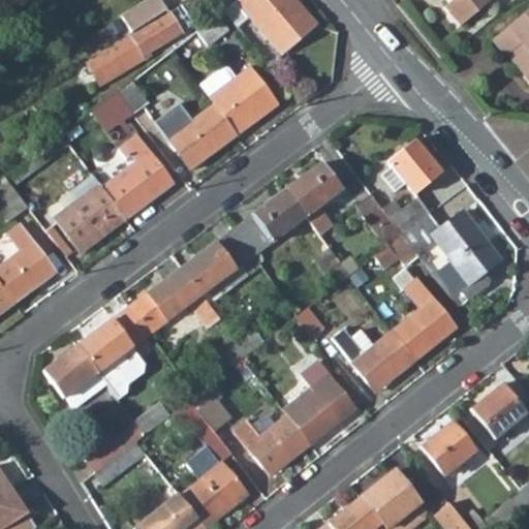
[(131,34),(166,11),(158,0),(144,0),(119,16),(131,34)]
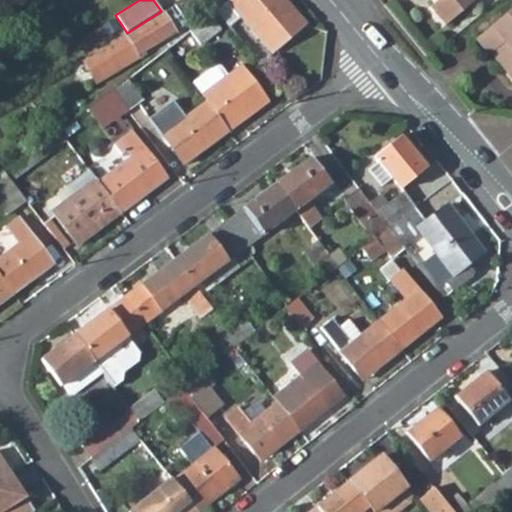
[(227,0),(273,53),(307,25),(286,0),(227,0)]
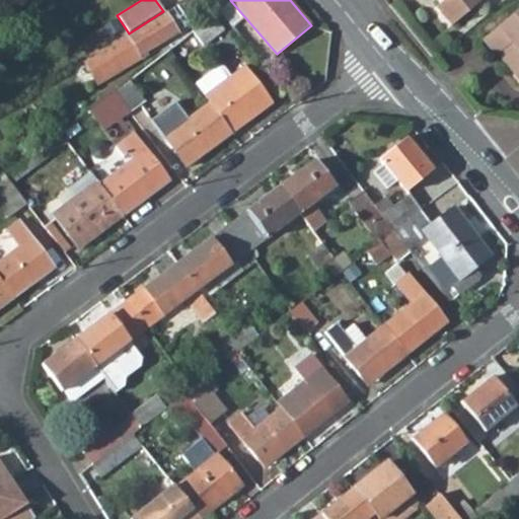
[(440,0),(434,6),(450,24),(478,0),(440,0)]
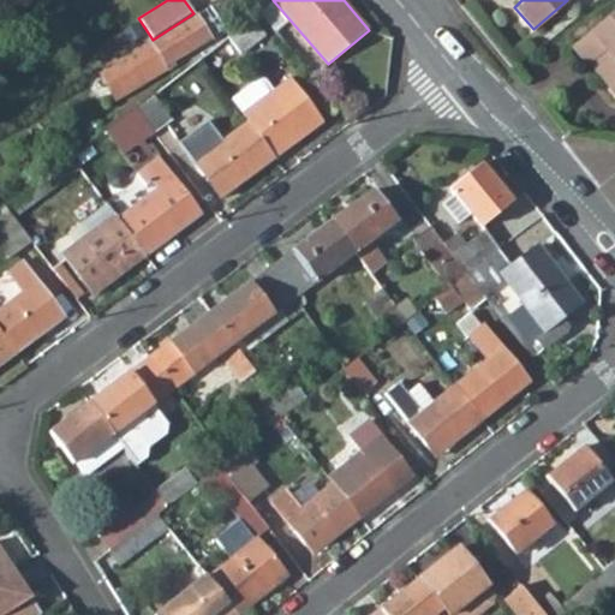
[(614,5),(568,46),(584,64),(586,61),(592,57),(602,67),(595,72),(614,96),(614,5)]
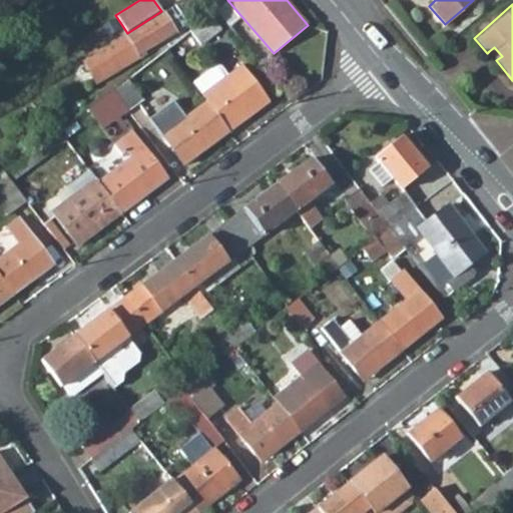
[(174,32),(161,11),(127,33),(83,62),(96,83),(115,70),(140,56),(138,54),(174,32)]
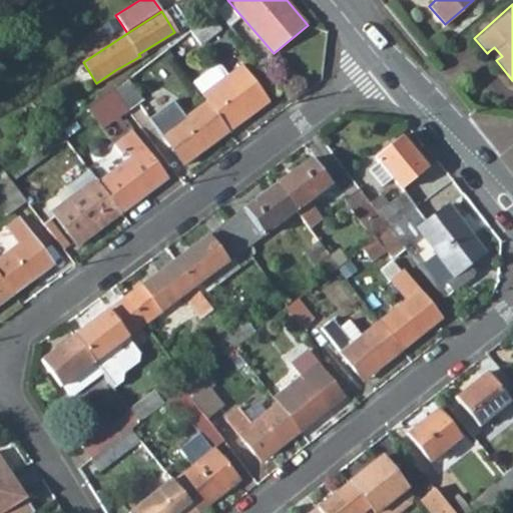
[(208,15),(188,31),(200,45),(219,29),(208,15)]
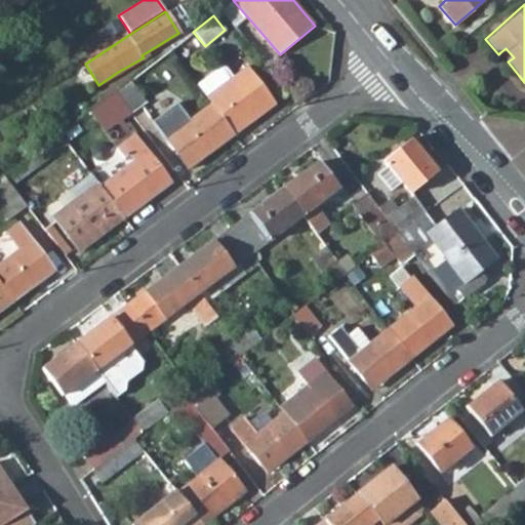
[(506,48),(500,52),(508,62),(514,57),(506,48)]
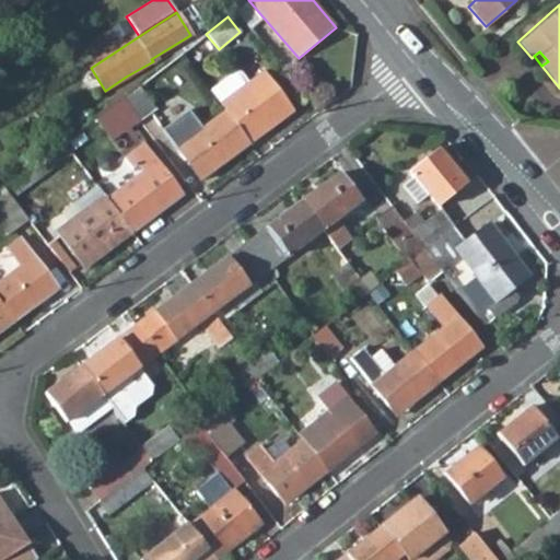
[(225,111),(251,143),(294,111),(265,71),(249,83),(248,84),(233,95),(220,104),(225,111)]
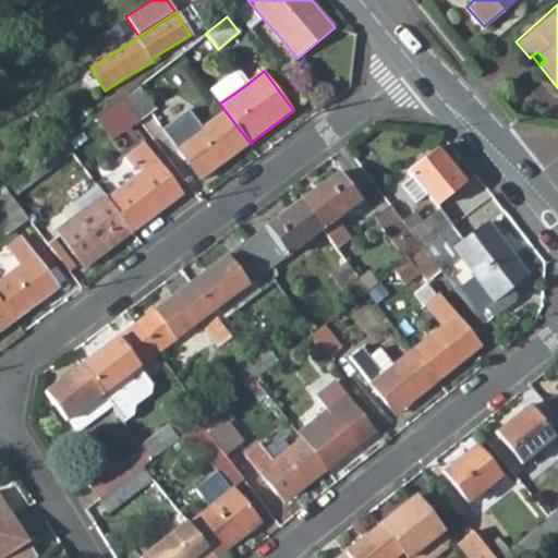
[(209,91),(219,104),(232,95),(247,84),(240,74),(232,73),(209,91)]
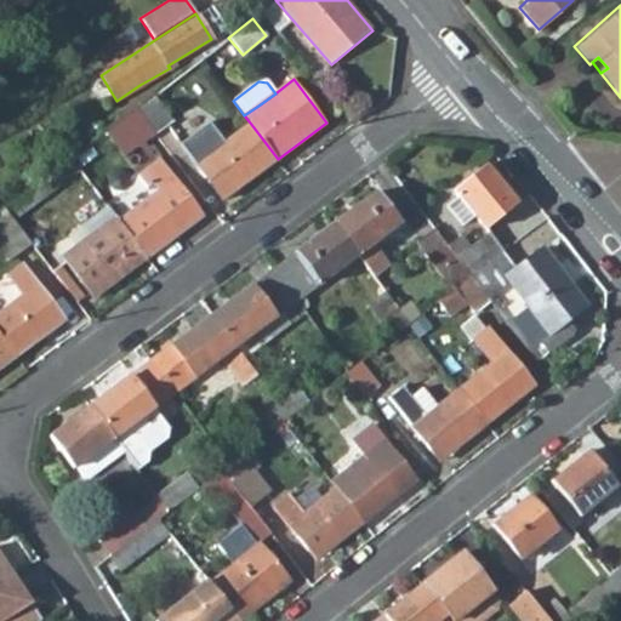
[(158,136),(175,123),(153,95),(136,108),(157,134),(158,136)]
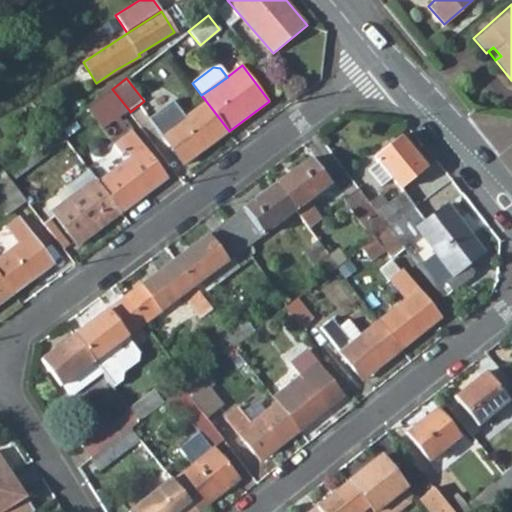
[(98,100),(114,122),(129,110),(112,89),(98,100)]
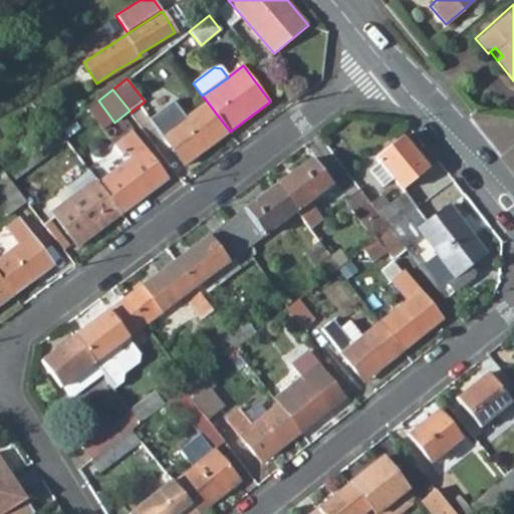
[(150,118),(186,166),(230,132),(207,101),(174,126),(170,120),(176,116),(168,106),(161,111),(160,111),(150,118)]
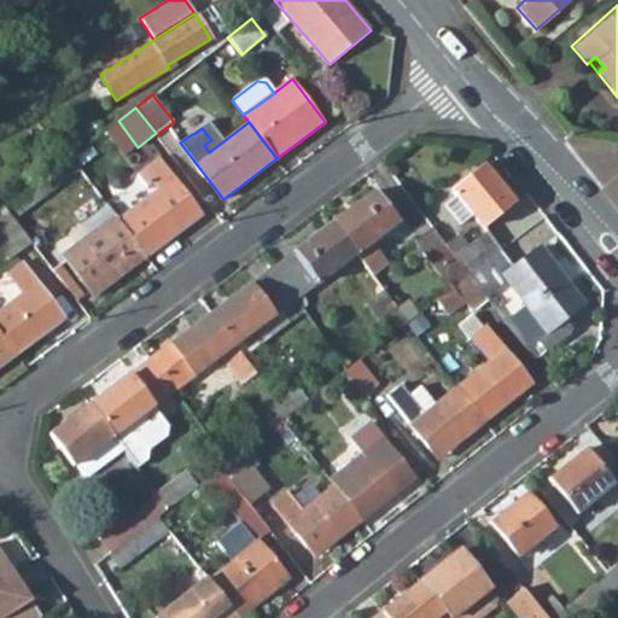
[(70,156),(4,207),(13,219),(80,169),(70,156)]
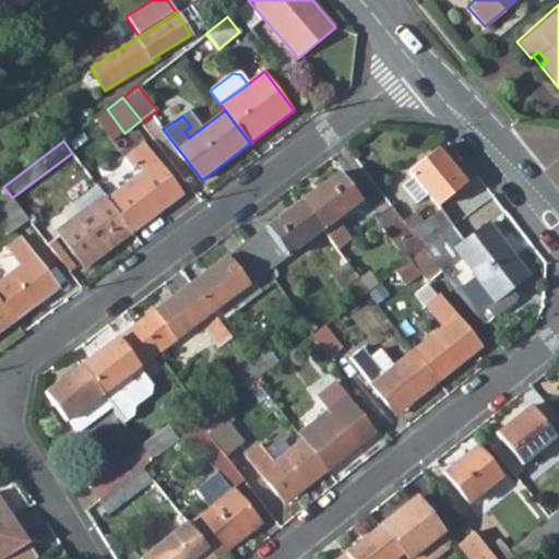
[(130,154),(144,171),(107,199),(132,232),(182,194),(143,144),(130,154)]
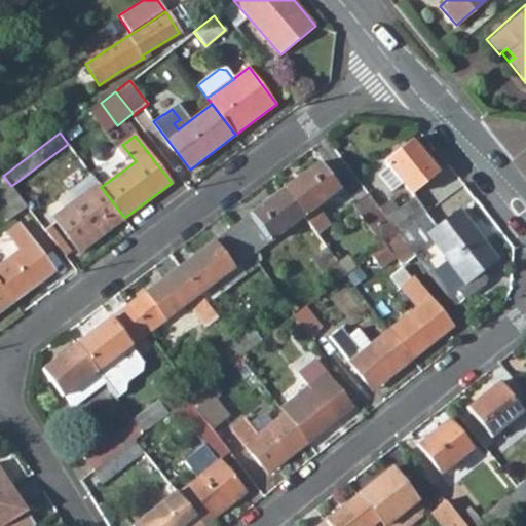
[(440,171),(411,138),(384,160),(388,165),(403,181),(412,192),(440,171)]
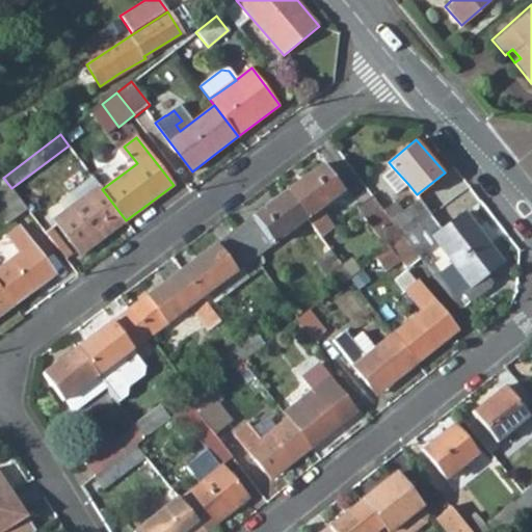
[(342,191),(321,165),(287,190),(308,217),(320,234),(333,224),(320,208),(342,191)]
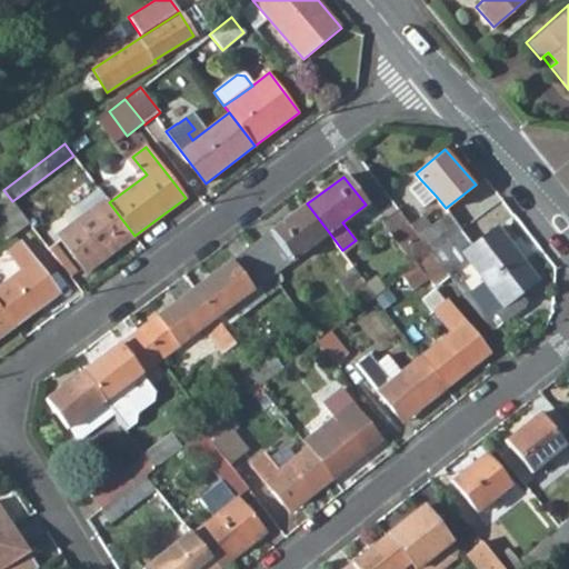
[(436,196),(420,179),(410,188),(425,206),(436,196)]
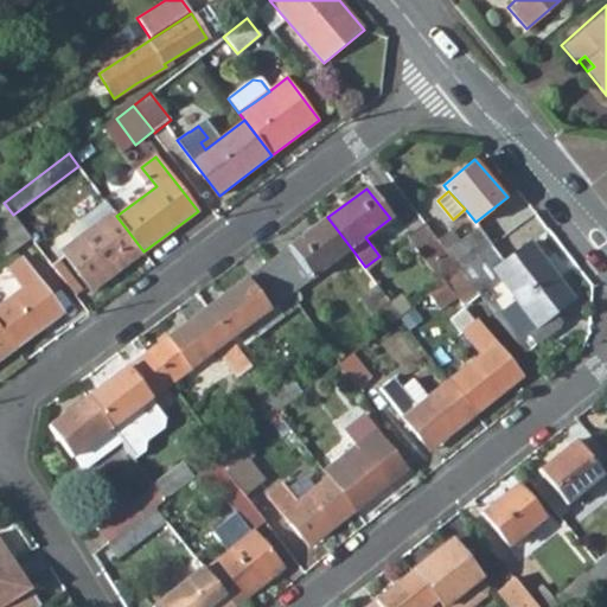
[(104,199),(51,240),(61,251),(114,212),(104,199)]
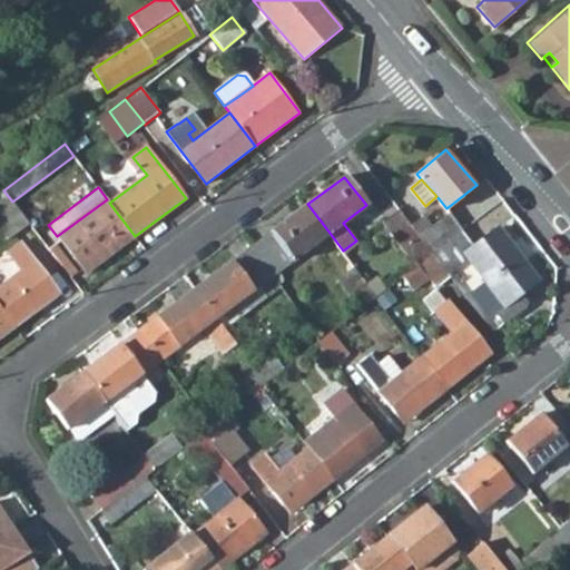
[(0,228),(8,239),(29,224),(12,202),(3,190),(0,193),(0,228)]
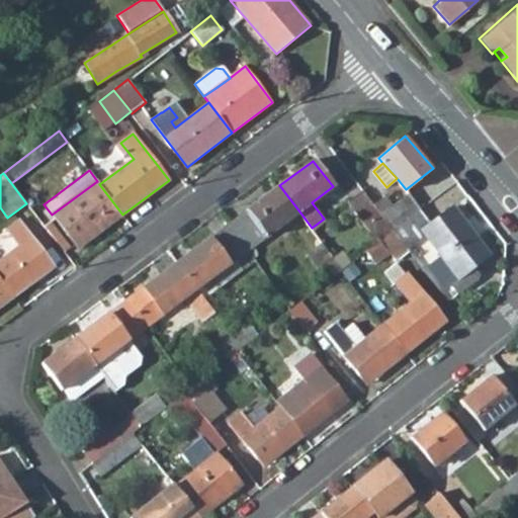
[(99,184),(97,181),(52,214),(77,249),(122,214),(99,184)]
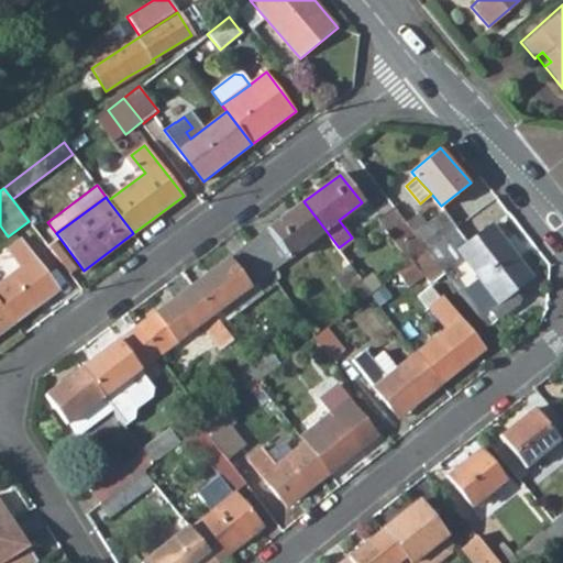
[(271,272),(326,230),(304,201),(250,243),(251,244),(271,272)]
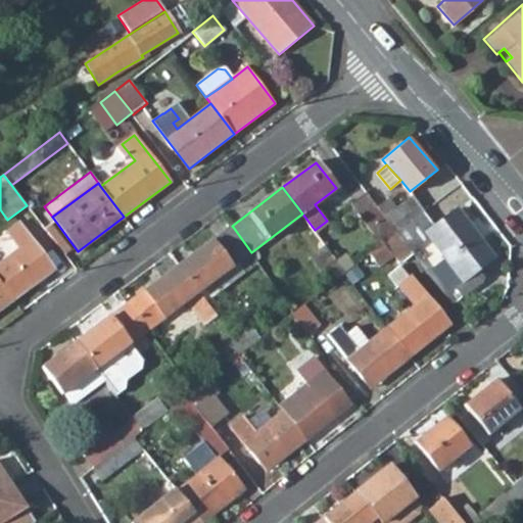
[(398,232),(425,211),(410,191),(383,212),(398,232)]
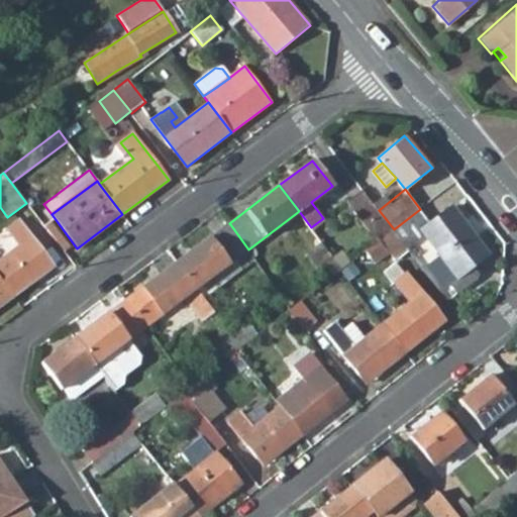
[(363,190),(347,201),(378,241),(394,229),(379,210),(363,190)]
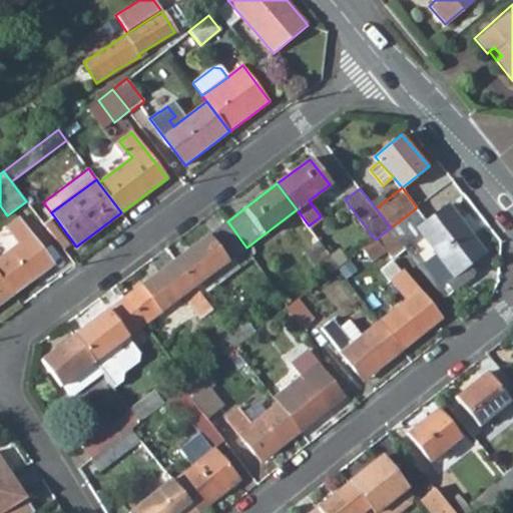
[(404,244),(422,231),(438,252),(454,273),(444,280),(453,291),(473,276),(466,266),(485,251),(450,204),(428,221),(417,207),(391,227),(404,244)]
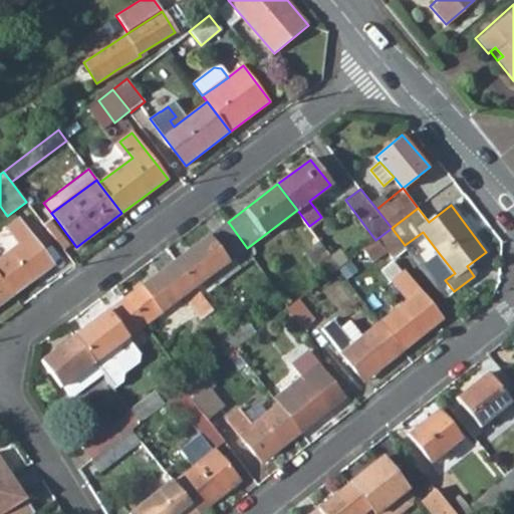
[(321,217),(309,226),(314,232),(329,221),(325,215),(321,217)]
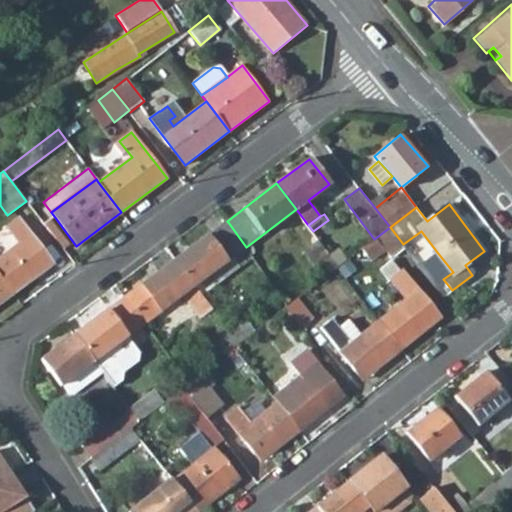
[(6,227),(19,244),(0,257),(0,276),(14,294),(35,278),(32,274),(50,260),(18,219),(6,227)]
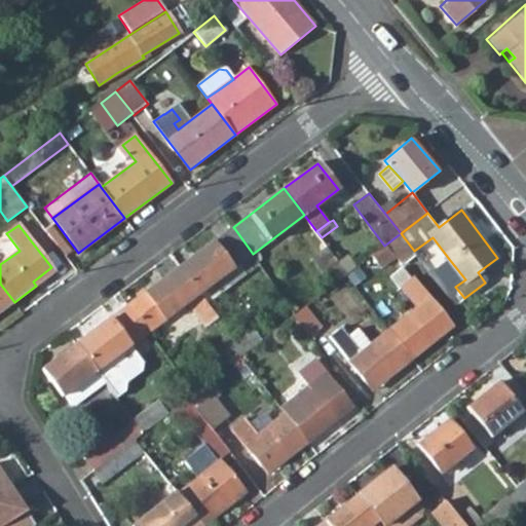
[(234,228),(233,227),(181,266),(181,267),(200,293),(239,264),(253,254),(234,228)]
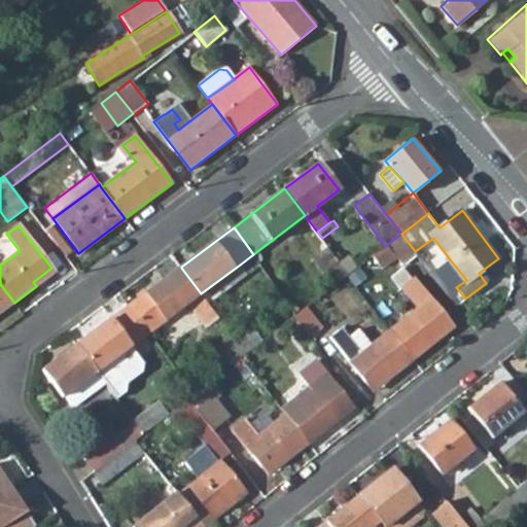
[(417,254),(415,251),(401,234),(385,246),(374,255),(382,268),(396,256),(402,265),(417,254)]
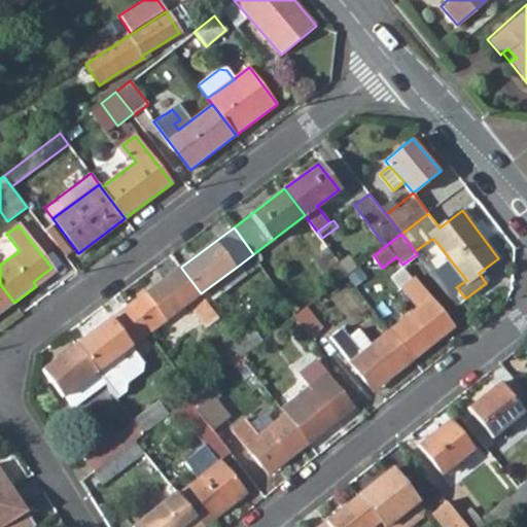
[(348,276),(349,274),(328,247),(313,258),(335,286),(347,276),(348,276)]
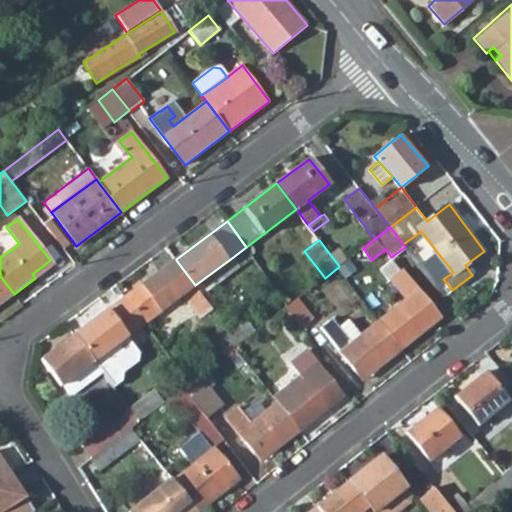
[(443,279),(453,272),(437,252),(428,258),(431,262),(437,271),(443,279)]
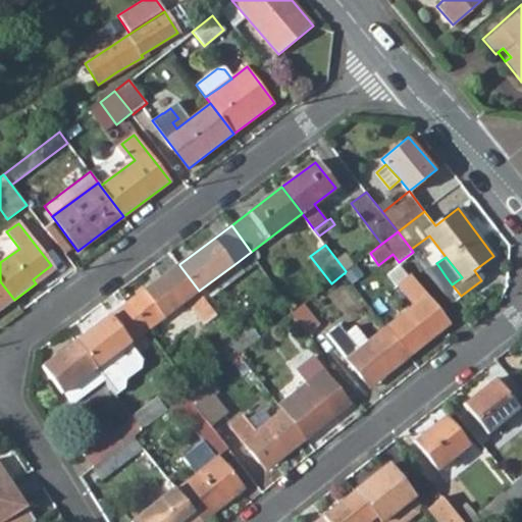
[(207,301),(245,272),(238,262),(199,291),(207,301)]
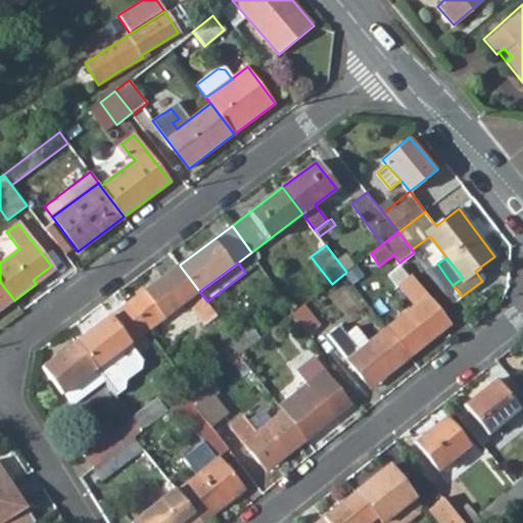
[(148,330),(188,300),(204,322),(217,313),(207,301),(199,291),(180,266),(180,265),(128,303),(128,304),(129,304),(148,330)]
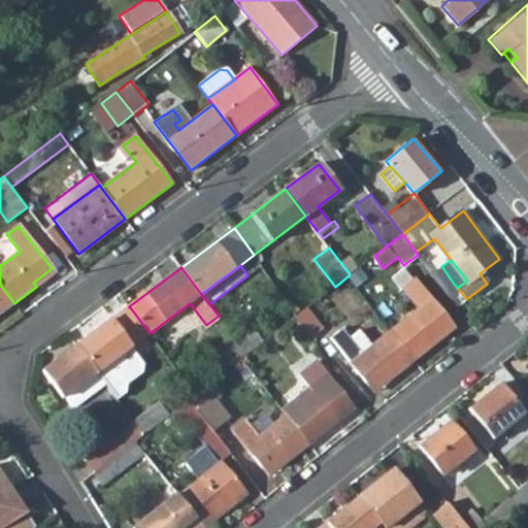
[(36,287),(56,272),(52,268),(33,283),(36,287)]
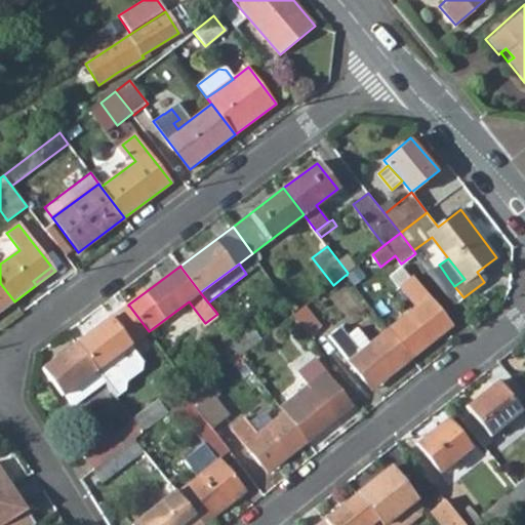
[(442,269),(433,276),(441,286),(446,283),(446,280),(448,278),(442,269)]
